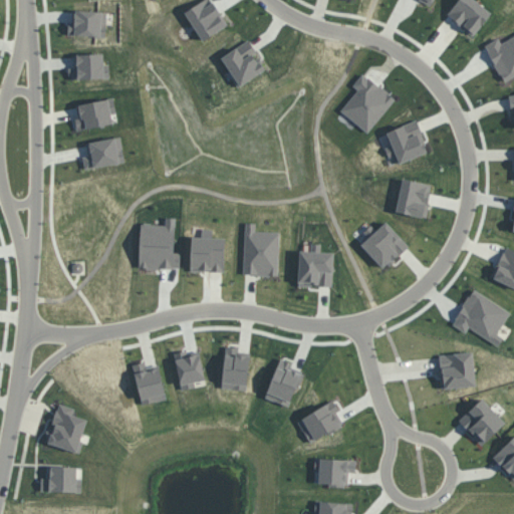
[(474,34),(491,11),(476,0),(458,0),(447,14),(474,34)]
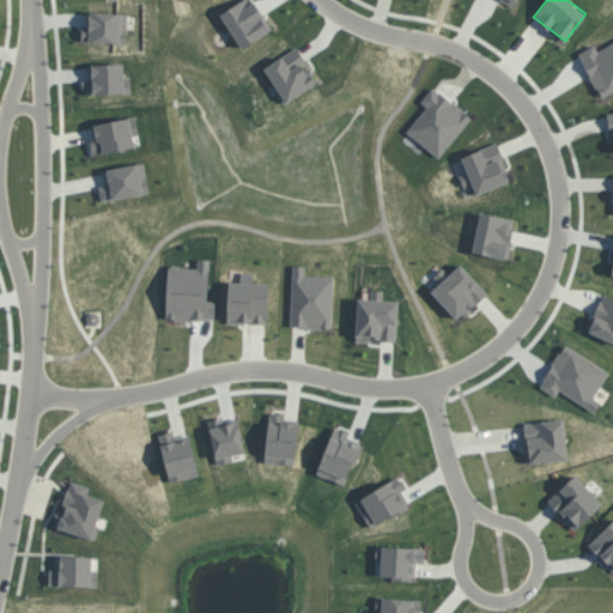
[(131,92),(131,76),(123,77),(123,64),(91,64),(92,78),(84,79),(84,93),(131,92)]
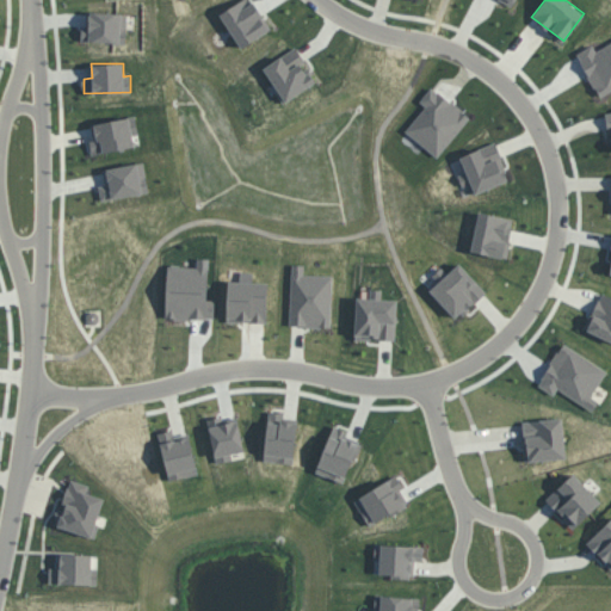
[(93,123),(96,137),(90,139),(92,152),(140,143),(135,116),(93,123)]
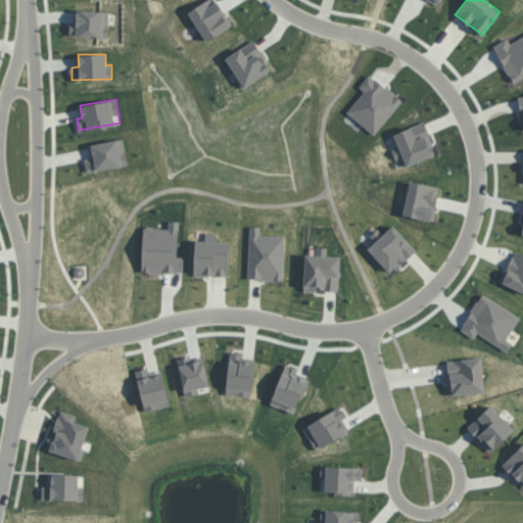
[(432,221),(439,187),(411,181),(403,215),(432,221)]
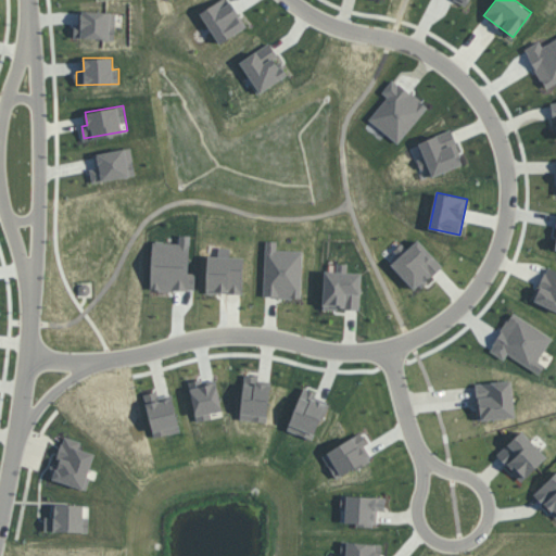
[(264,295),(301,298),(302,251),(276,250),(276,240),(266,240),(264,295)]
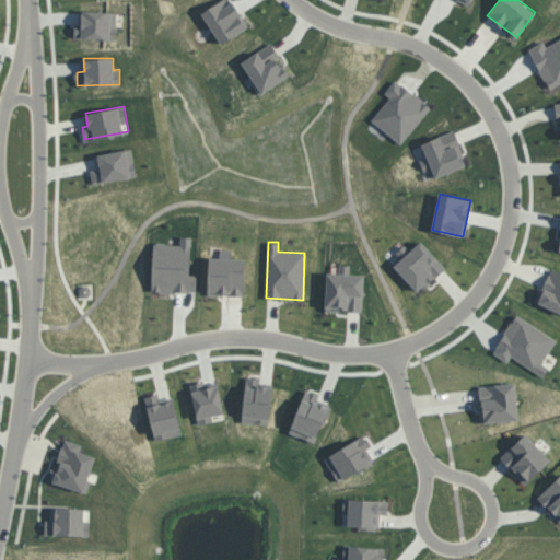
[(245,258),(209,257),(208,294),(244,295),(245,258)]
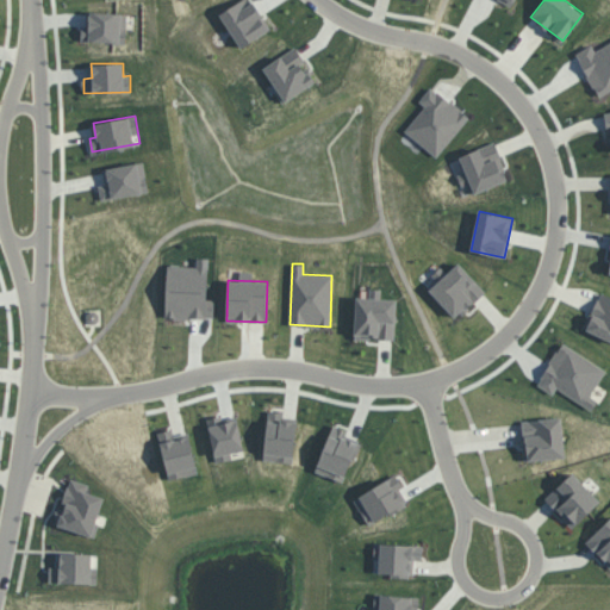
[(609,297),(599,293),(586,331),(609,338),(609,297)]
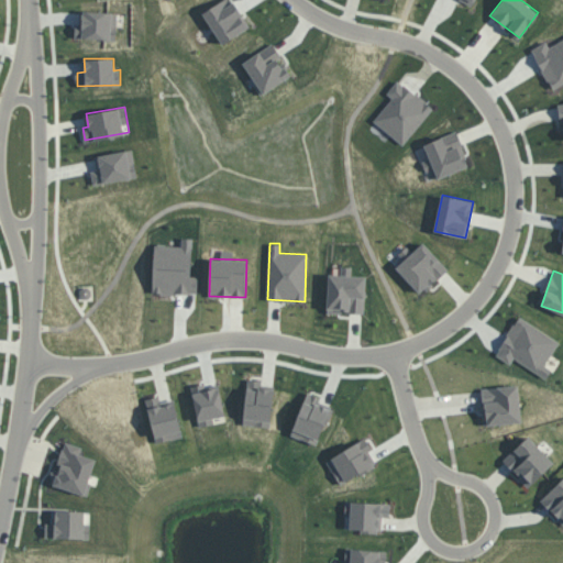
[(365,276),(328,275),(327,312),(364,312),(365,276)]
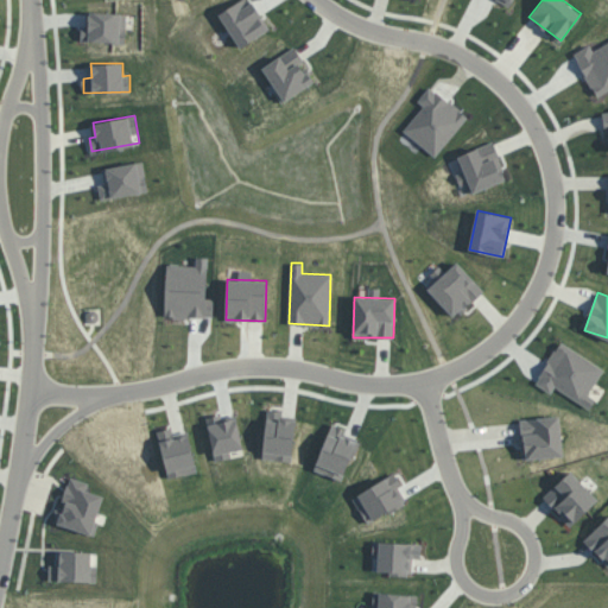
[(536,382),(552,392),(556,386),(590,407),(595,398),(588,394),(603,368),(561,342),(536,382)]
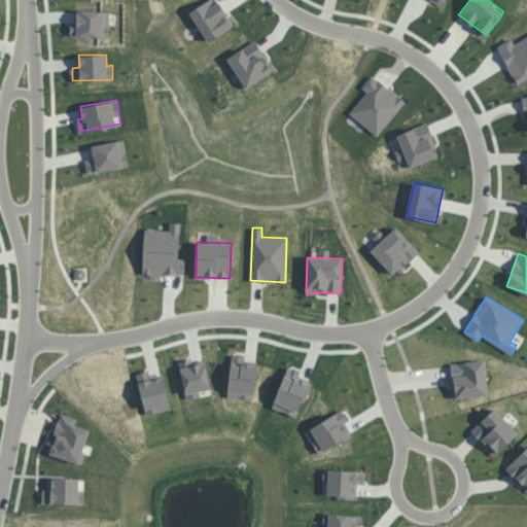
[(272,407),(295,416),(309,382),(296,377),(299,371),(287,366),(272,407)]
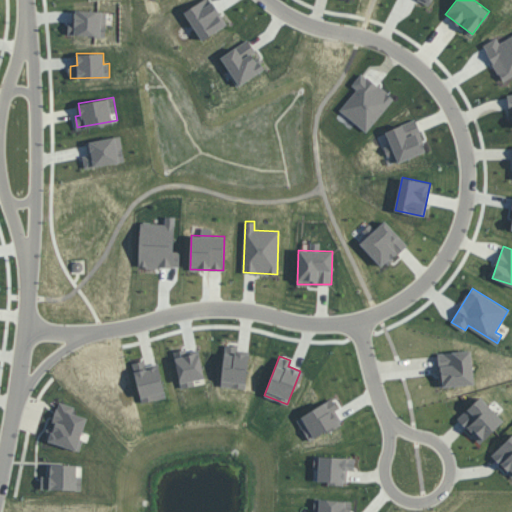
[(60,402),(73,407),(71,413),(86,418),(80,438),(83,439),(79,451),(44,440),(47,433),(45,432),(47,425),(53,427),(55,423),(51,422),(56,407),(58,408),(60,402)]
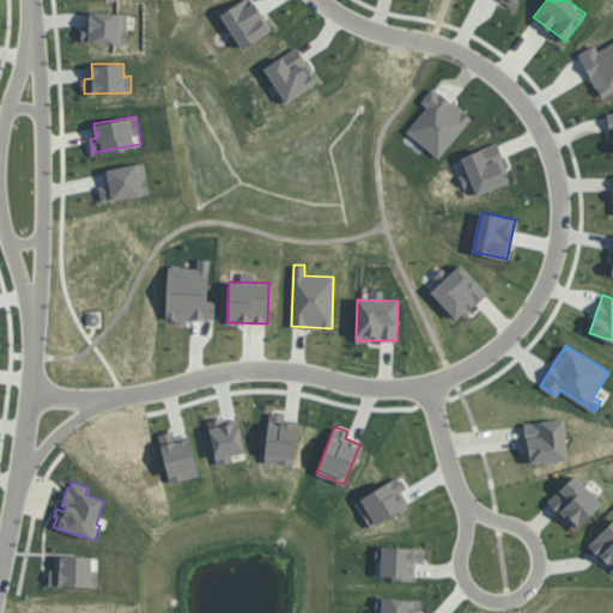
[(92,556),(91,570),(98,570),(97,587),(49,584),(49,569),(61,569),(61,568),(60,568),(60,558),(61,558),(61,554),(92,556)]
